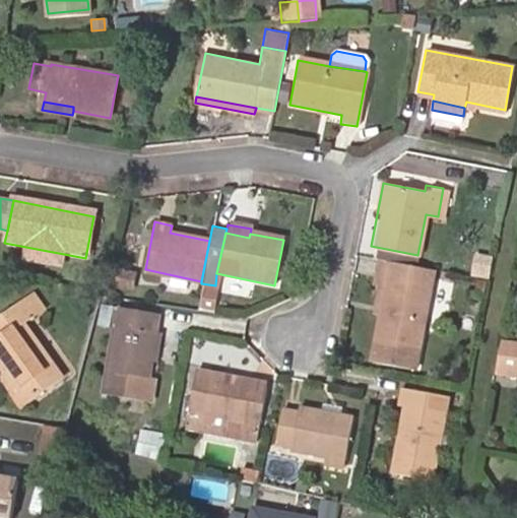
[(488,276),(492,256),(474,253),(470,272),(488,276)]
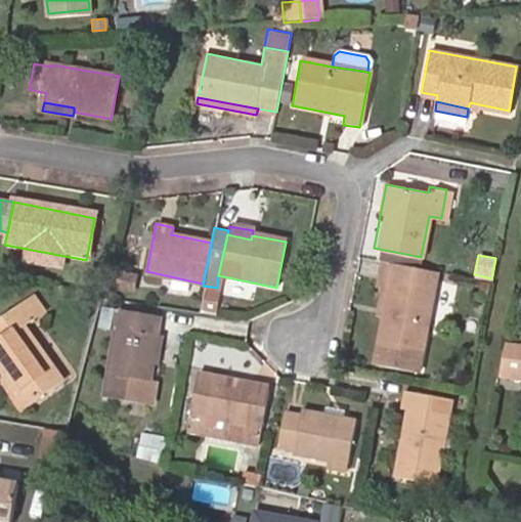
[(393,263),(381,261),(376,286),(383,287),(380,302),(385,303),(393,263)]
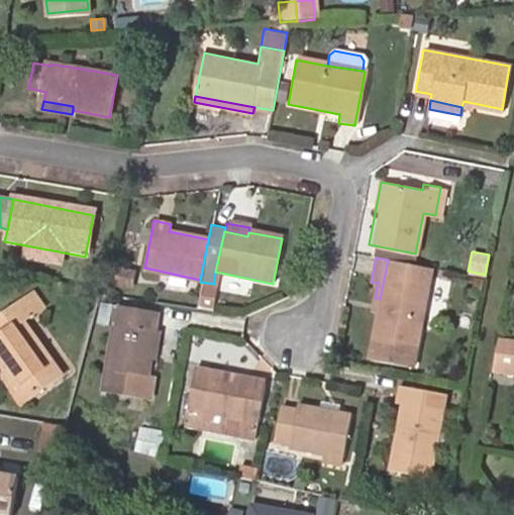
[(380,299),(372,337),(414,346),(420,317),(427,283),(430,268),(388,260),(380,299)]
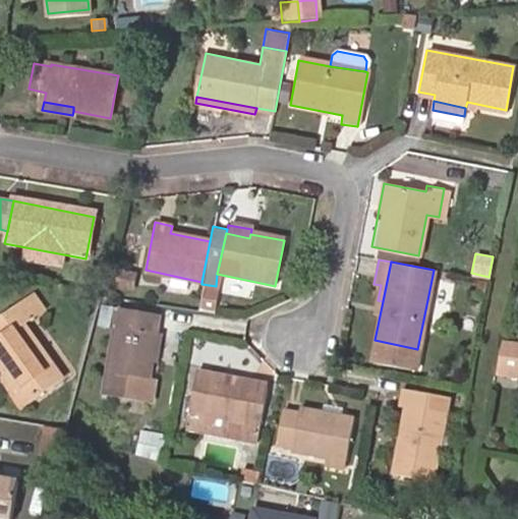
[(133,287),(134,272),(117,270),(115,285),(133,287)]
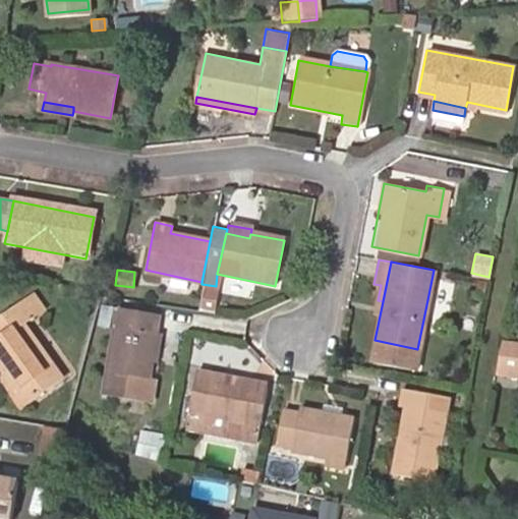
[(211,313),(216,286),(202,284),(196,311),(211,313)]
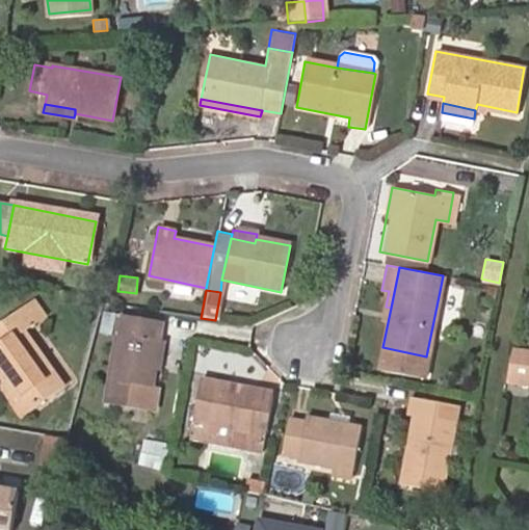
[(452,330),(459,295),(440,291),(432,326),(452,330)]
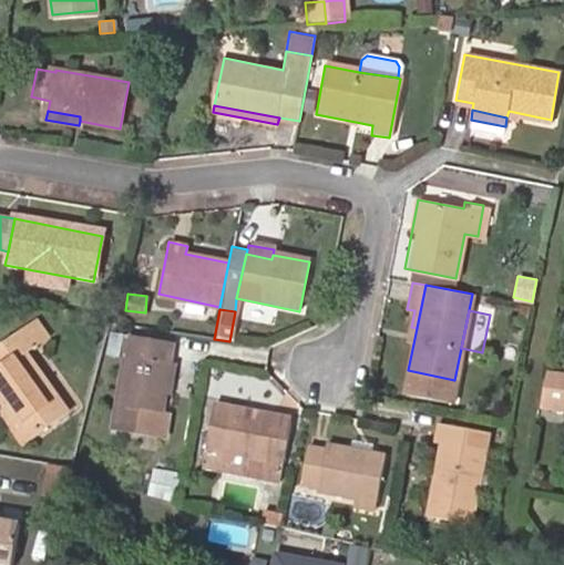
[(0,389),(33,438),(72,411),(32,352),(43,343),(32,327),(0,350),(0,361),(6,370),(0,375),(0,389)]
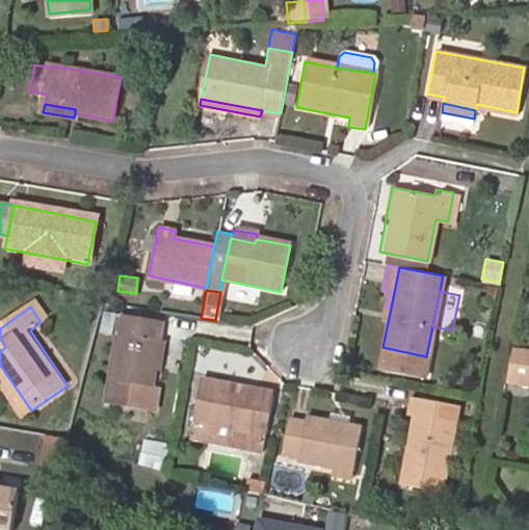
[(150,368),(156,339),(160,320),(125,313),(111,377),(106,399),(149,409),(154,387),(146,385),(150,368)]
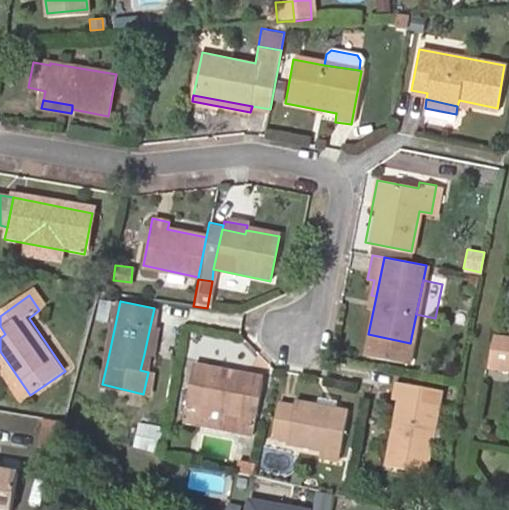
[(158,327),(150,326),(144,354),(151,356),(158,327)]
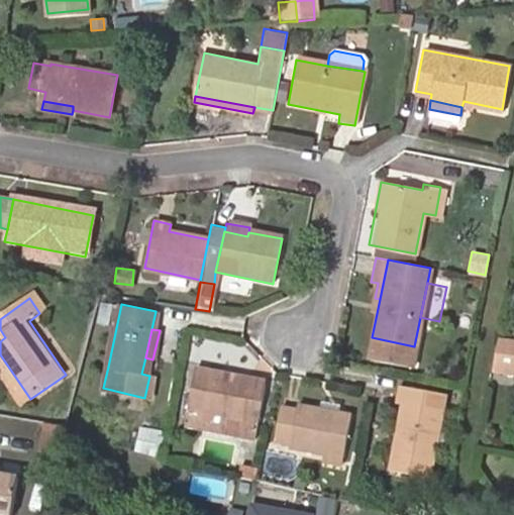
[(411,364),(414,346),(372,337),(369,354),(411,364)]
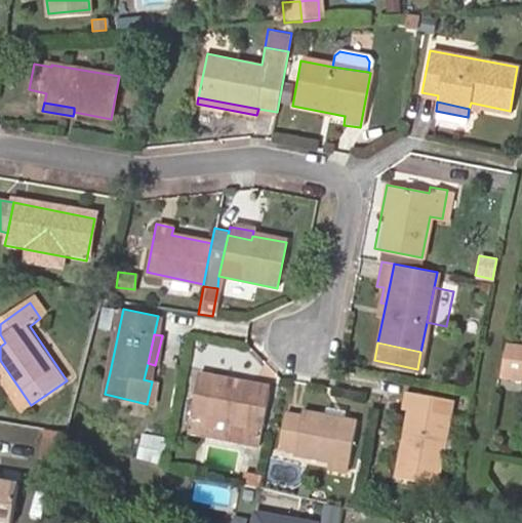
[(521,379),(521,362),(502,359),(499,376),(521,379)]
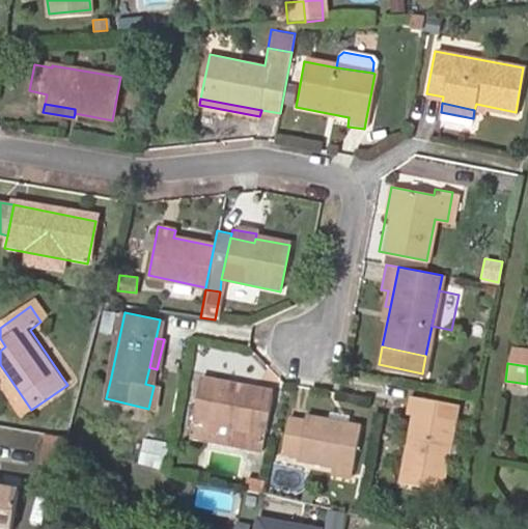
[(257,441),(266,402),(252,400),(254,386),(202,377),(194,419),(246,430),(244,438),(257,441)]
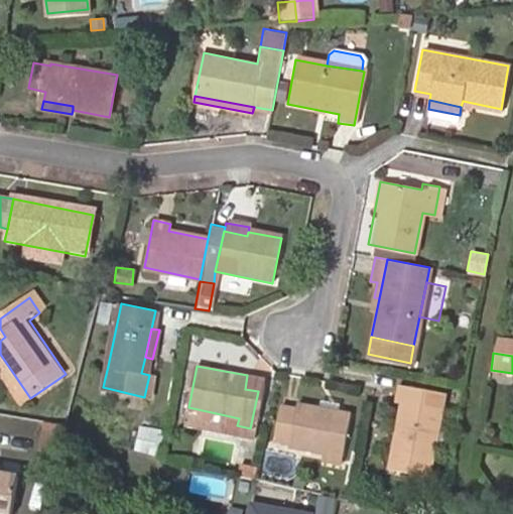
[(388,470),(426,478),(439,410),(423,406),(426,390),(399,385),(395,402),(400,403),(388,470)]
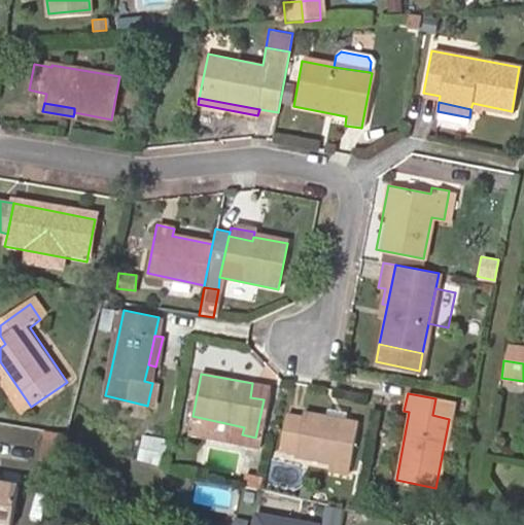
[(449,419),(452,401),(435,398),(432,415),(449,419)]
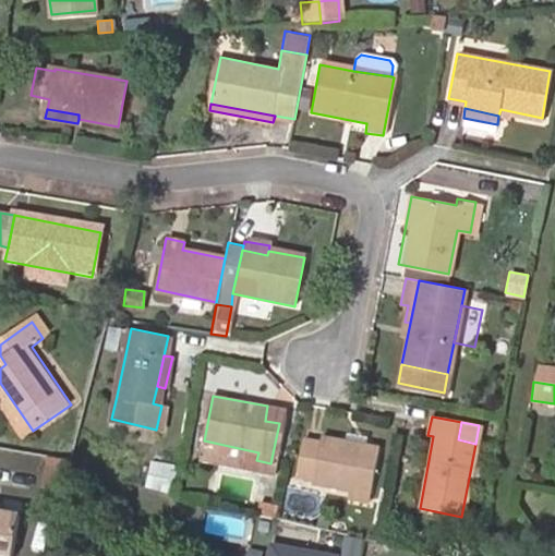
[(350,488),(369,493),(377,448),(321,435),(311,480),(350,488)]
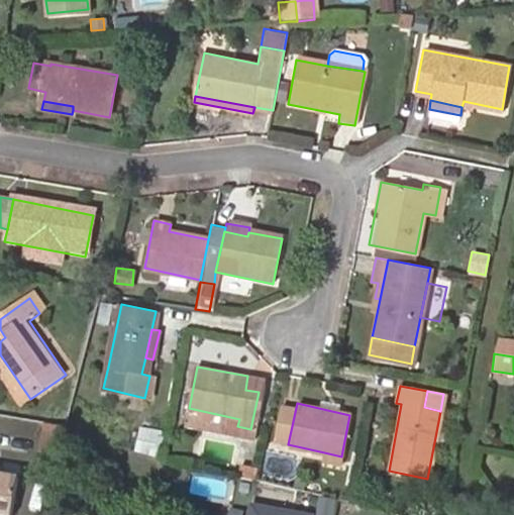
[(273,441),(288,444),(296,407),(281,404),(273,441)]
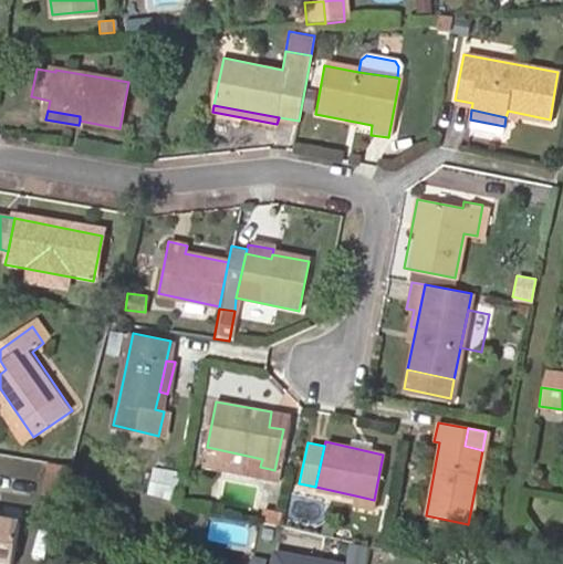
[(153,463),(145,492),(174,499),(180,470),(153,463)]
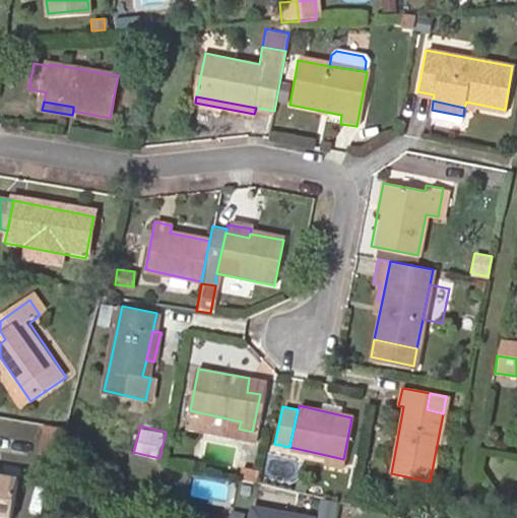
[(341,467),(343,459),(326,455),(324,464),(341,467)]
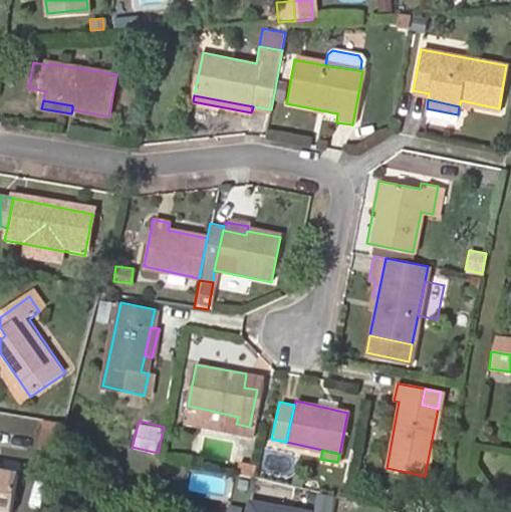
[(0,511),(12,511),(19,476),(3,473),(0,472),(0,511)]
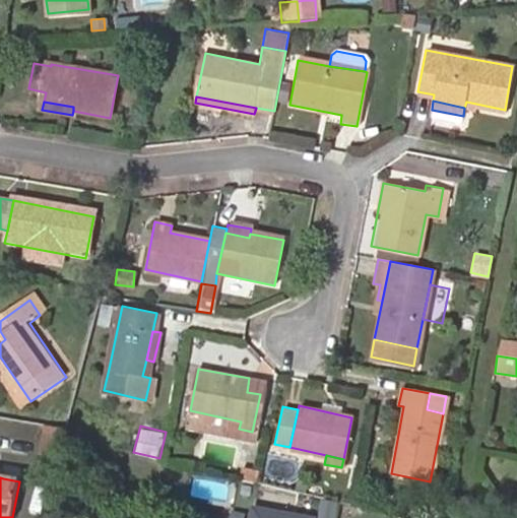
[(312,517),(313,515),(250,504),(247,517),(312,517)]
